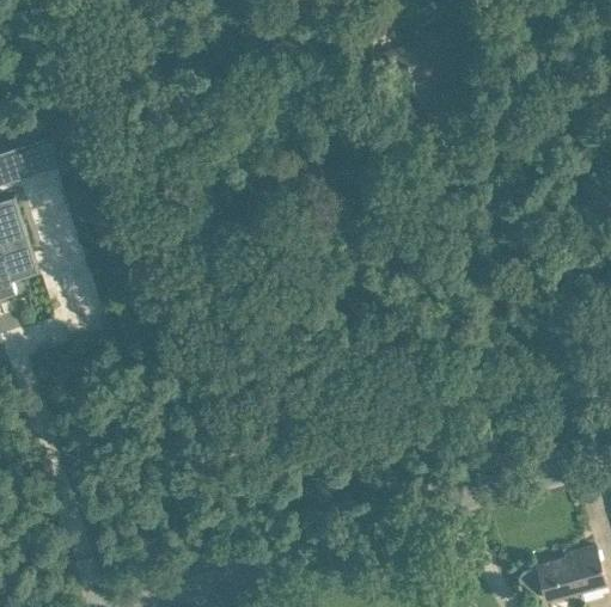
[(38,116),(20,122),(26,139),(44,132),(38,116)]
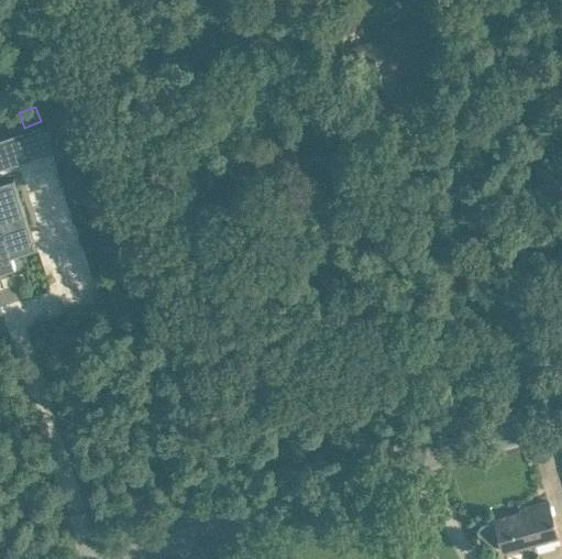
[(47,125),(0,141),(0,171),(56,153),(47,125)]
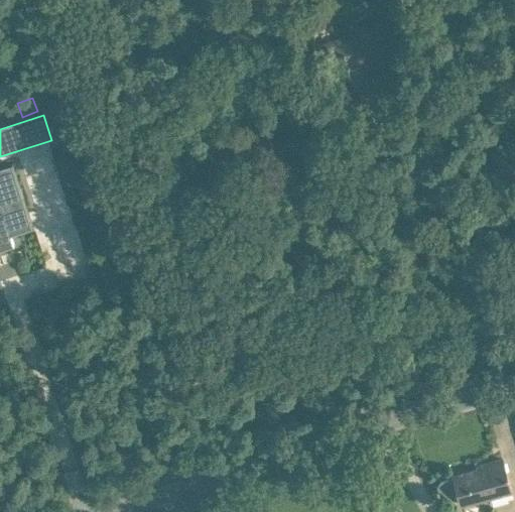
[(31,230),(10,166),(0,169),(0,251),(12,248),(8,237),(31,230)]
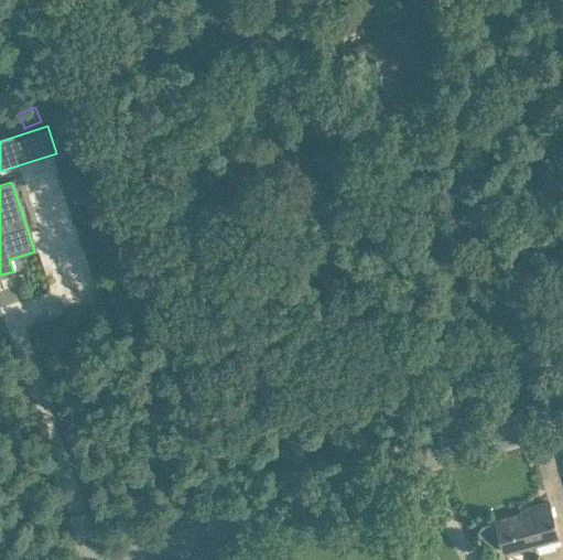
[(500,545),(504,556),(558,540),(548,506),(527,512),(528,515),(495,524),(495,525),(482,528),(477,535),(480,546),(487,548),(500,545)]
